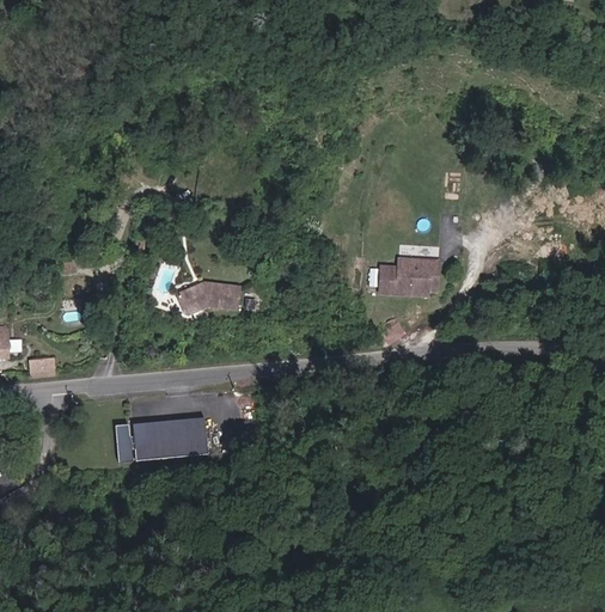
[(435,291),(438,261),(398,257),(397,267),(399,269),(403,269),(405,268),(428,269),(427,289),(435,291)]
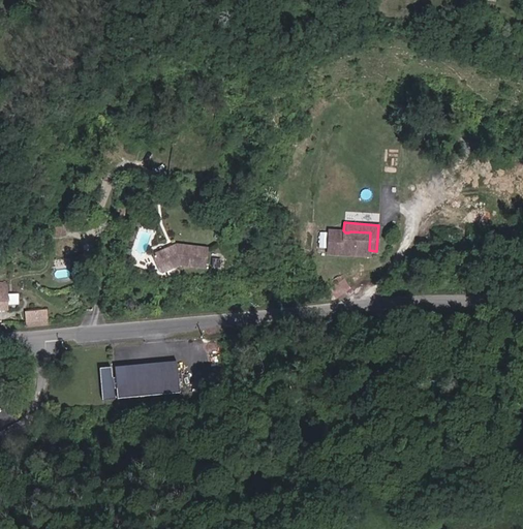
[(368,254),(370,232),(350,231),(348,232),(345,232),(343,230),(329,229),(327,252),(368,254)]
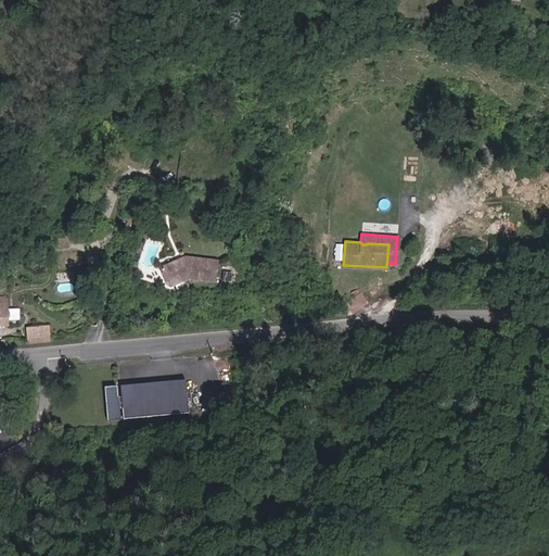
[(215,281),(217,262),(184,257),(183,257),(181,261),(179,262),(176,261),(162,267),(160,270),(166,285),(169,286),(188,278),(215,281)]
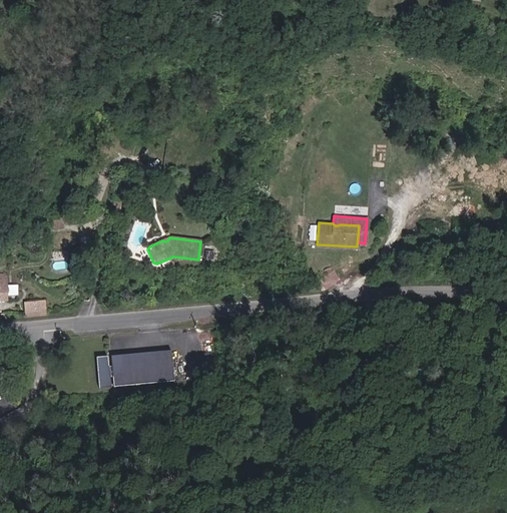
[(314,280),(321,289),(335,280),(328,271),(314,280)]
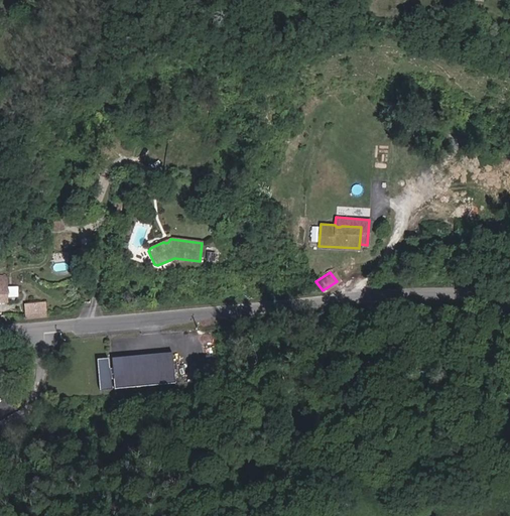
[(43,317),(43,303),(22,304),(22,318),(43,317)]
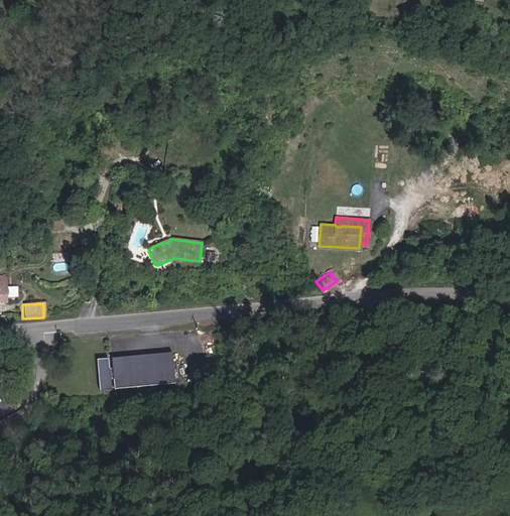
[(175,383),(172,352),(112,357),(113,368),(109,368),(108,358),(97,359),(100,389),(112,388),(111,378),(113,378),(114,388),(175,383)]
